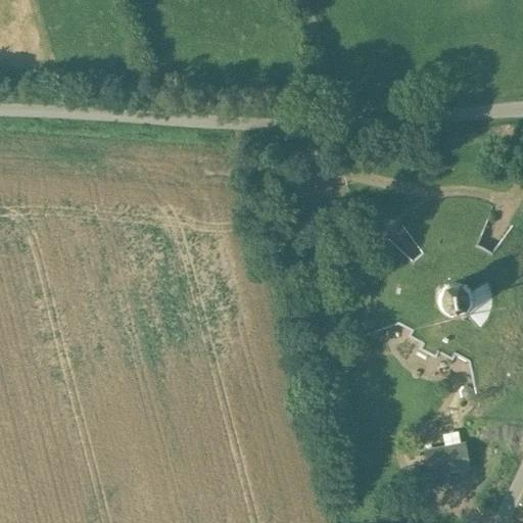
[(481,237),(462,233),(461,242),(466,243),(472,244),(477,246),(478,245),(481,237)]
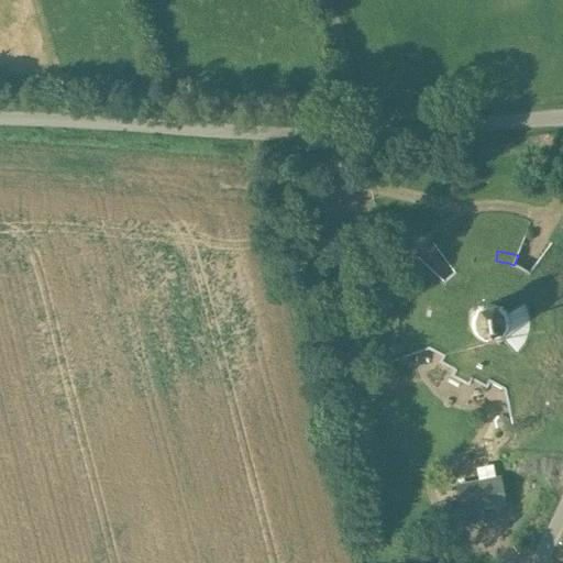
[(508,263),(501,262),(496,261),(489,261),(479,262),(471,264),(463,267),(456,272),(455,272),(448,277),(443,282),(444,283),(439,290),(435,297),(432,304),(431,311),(430,319),(420,318),(414,337),(410,346),(412,355),(429,349),(442,356),(439,362),(454,370),(451,376),(470,386),(472,379),(487,388),(490,382),(504,389),(508,406),(529,401),(541,378),(533,368),(538,364),(543,356),(549,346),(553,332),(553,319),(552,311),(551,305),(545,294),(541,286),(533,277),(528,273),(529,272),(520,267),(515,264),(514,265),(508,263)]
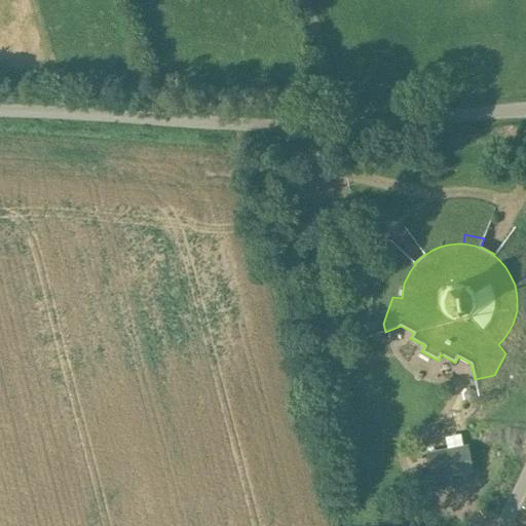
[(513,261),(499,247),(494,254),(493,255),(498,259),(505,267),(513,261)]
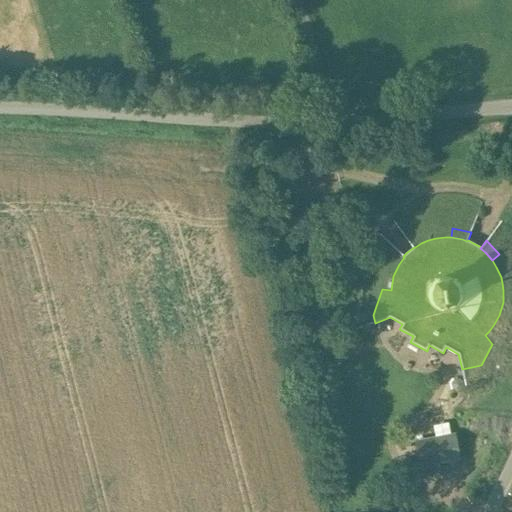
[(367,303),(363,314),(367,326),(375,323),(373,315),(376,306),(367,303)]
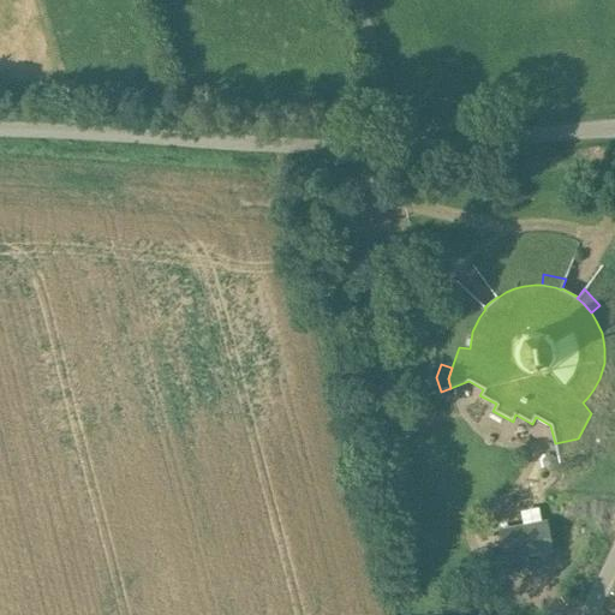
[(578,439),(555,443),(556,454),(580,449),(578,439)]
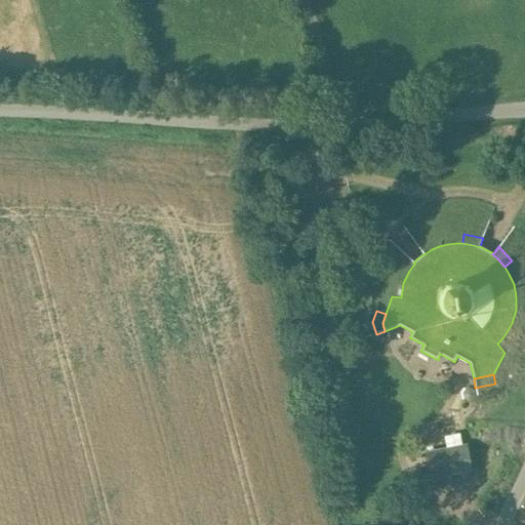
[(468,445),(427,453),(433,485),(451,482),(450,474),(472,470),(468,445)]
